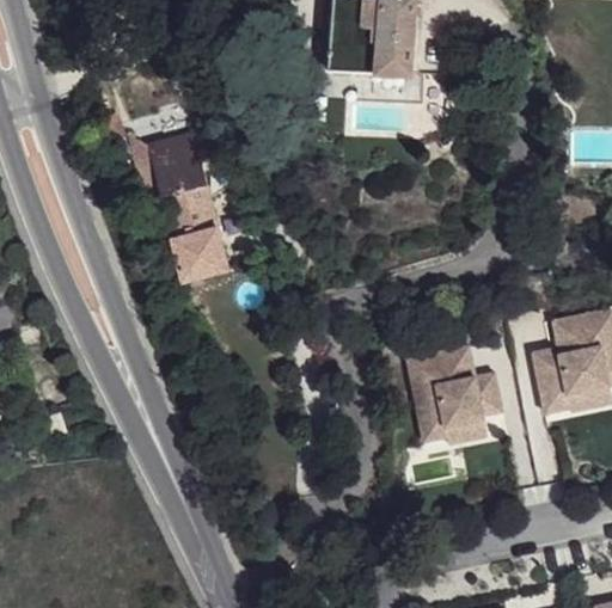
[(412,0),(330,0),(328,71),(409,75),(412,0)]
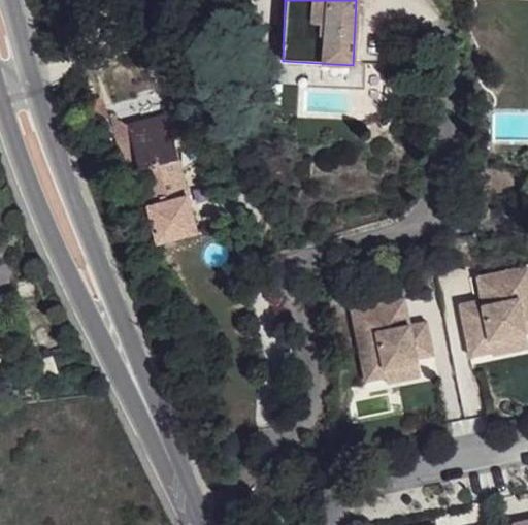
[(167,122),(129,131),(137,169),(158,243),(198,233),(167,122)]
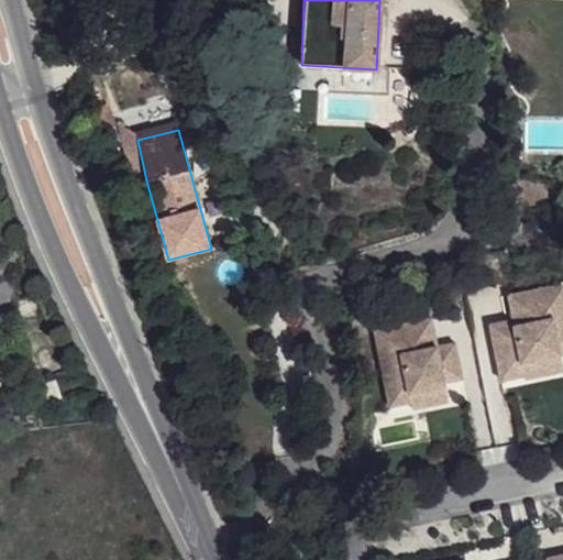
[(146,180),(138,140),(120,132),(134,195),(148,191),(146,180)]
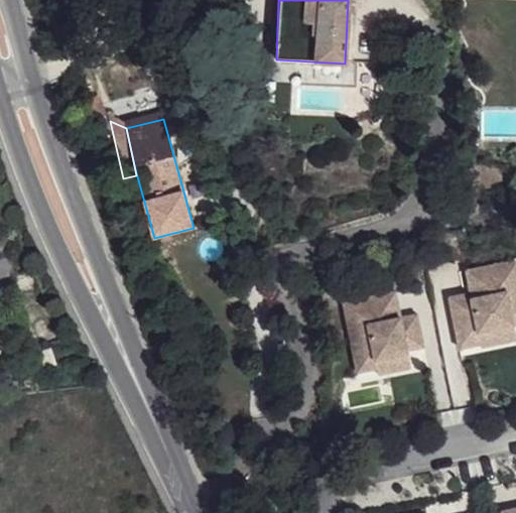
[(515,265),(515,259),(464,269),(467,285),(471,285),(472,291),(468,291),(446,296),(457,348),(479,344),(477,332),(511,325),(506,300),(515,297),(515,265)]
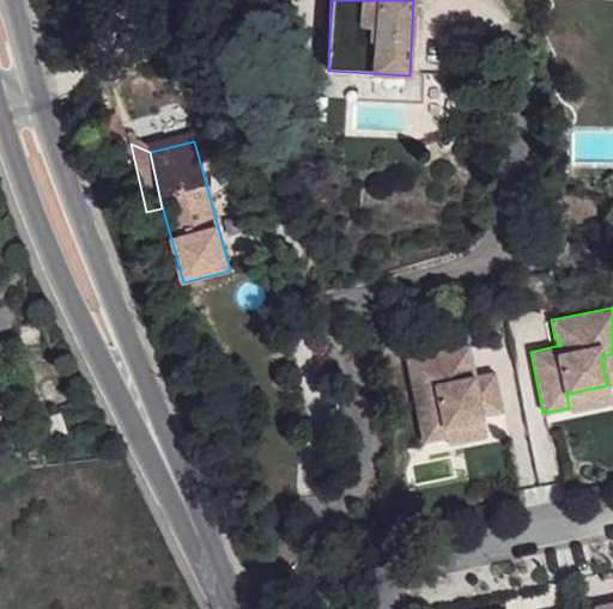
[(468,347),(406,359),(422,442),(447,437),(444,426),(483,419),(481,415),(501,412),(493,372),(474,376),(468,377),(467,366),(472,364),(468,347)]
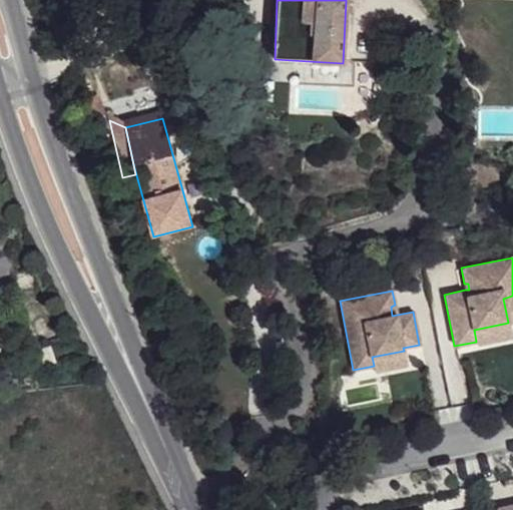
[(512,296),(503,299),(508,323),(512,321),(512,296)]
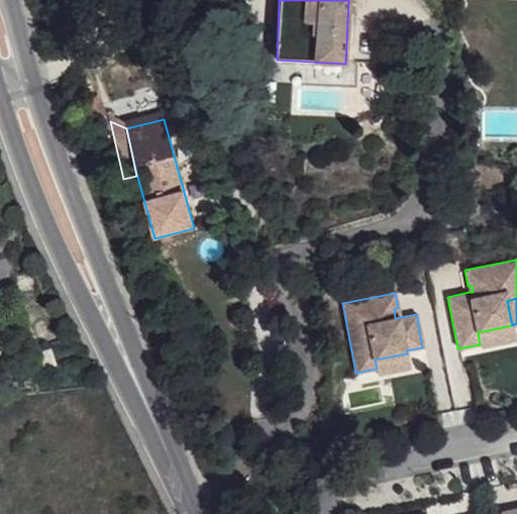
[(512,325),(478,332),(480,344),(481,346),(515,339),(512,325)]
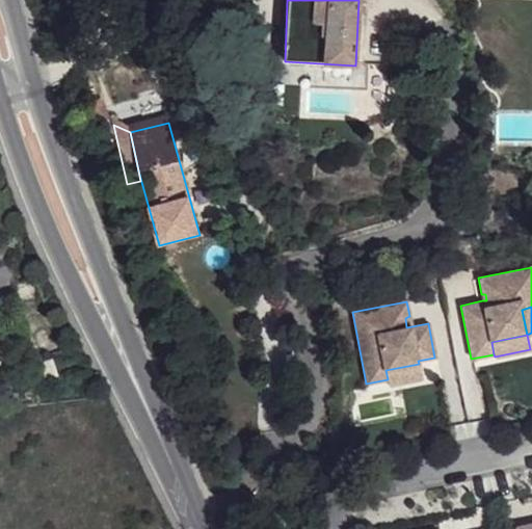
[(54,379),(48,362),(32,369),(37,387),(54,379)]
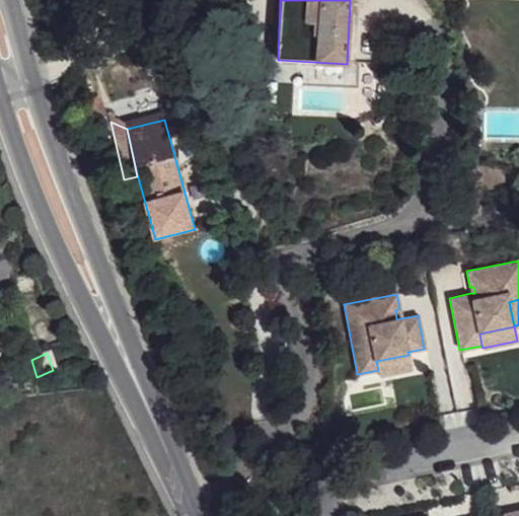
[(409,355),(376,361),(378,370),(379,376),(412,370),(409,355)]
